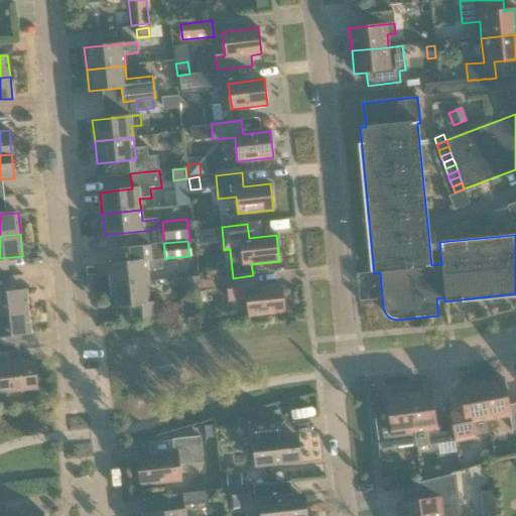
[(108,264),(110,286),(149,282),(147,270),(162,269),(159,243),(120,247),(122,262),(108,264)]
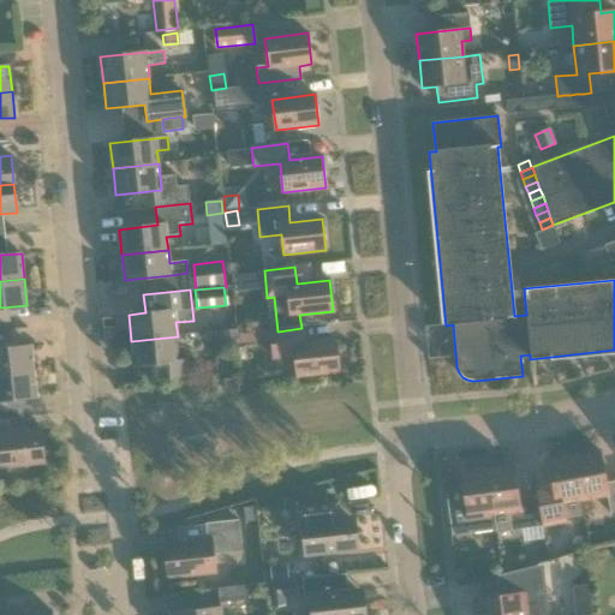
[(297,376),(339,371),(336,340),(304,344),(302,328),(278,332),(270,332),(272,342),(274,359),(294,357),(297,376)]
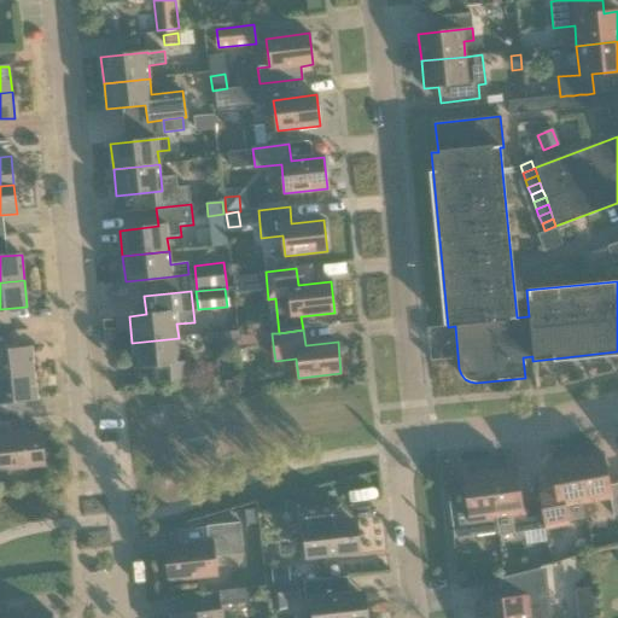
[(222,342),(216,342),(217,354),(239,351),(237,332),(221,333),(222,342)]
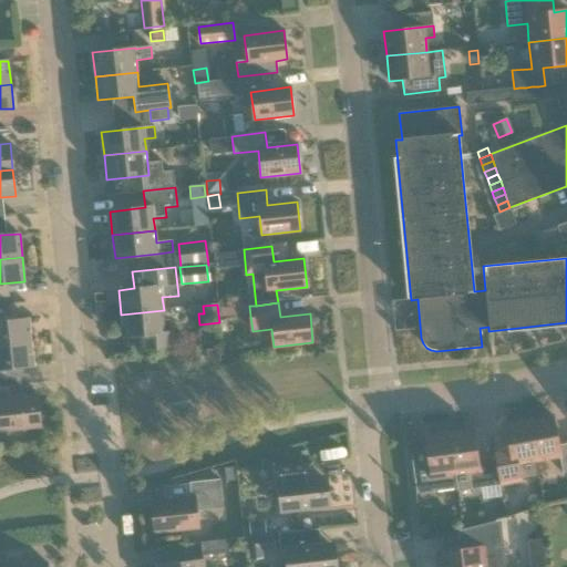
[(165,320),(164,310),(121,315),(124,338),(138,337),(140,352),(175,349),(174,331),(172,331),(171,320),(165,320)]
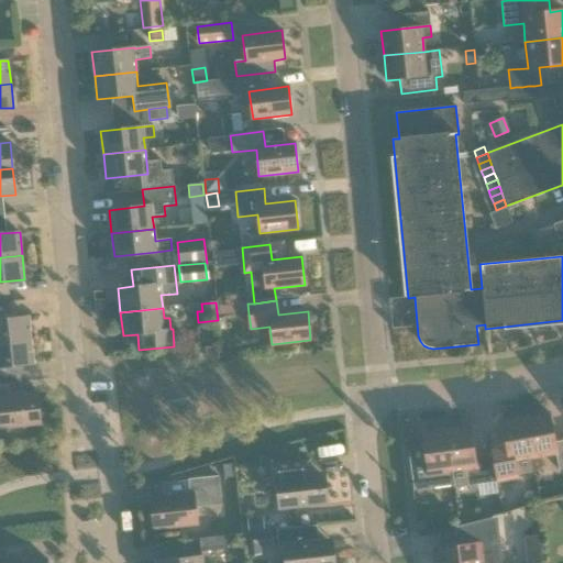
[(0,343),(31,340),(29,317),(0,319),(0,343)]
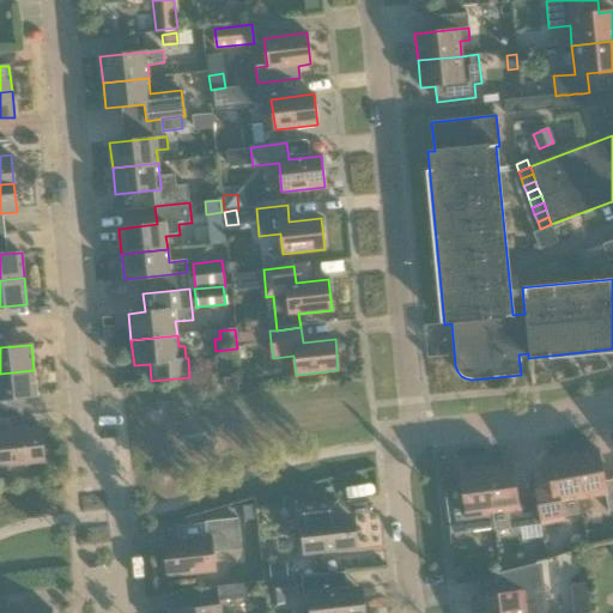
[(0,418),(7,418),(5,399),(37,396),(34,370),(0,374),(0,418)]
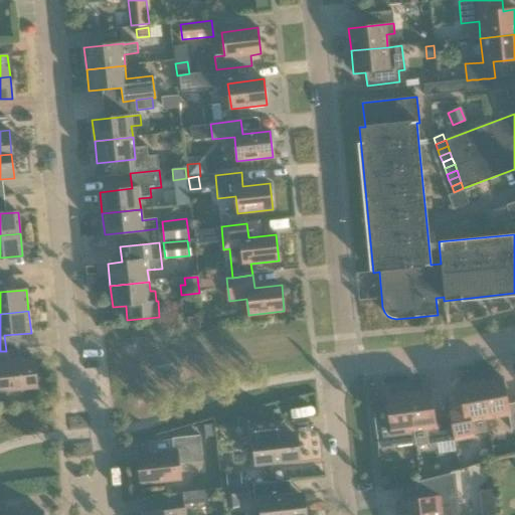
[(188,318),(189,329),(200,328),(199,317),(188,318)]
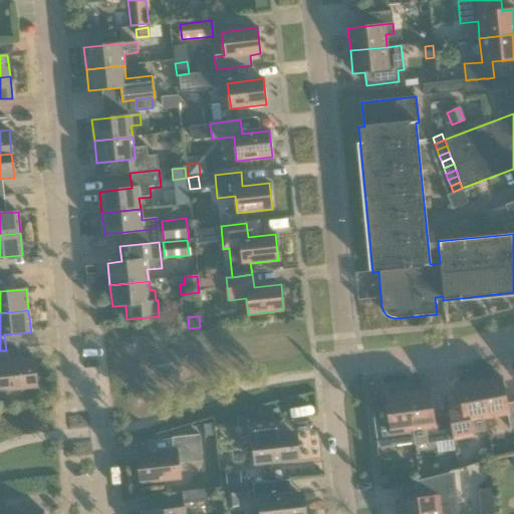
[(0,388),(0,392),(37,388),(34,359),(7,362),(6,350),(0,350),(0,388)]
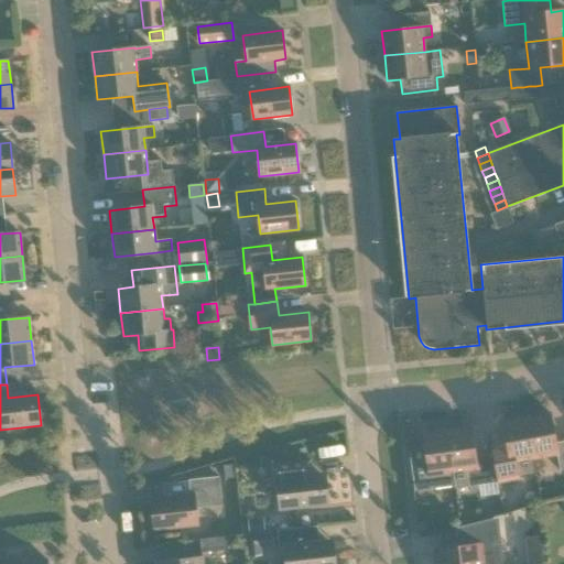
[(550,413),(527,418),(534,459),(556,455),(560,472),(563,470),(563,441),(554,443),(550,413)]
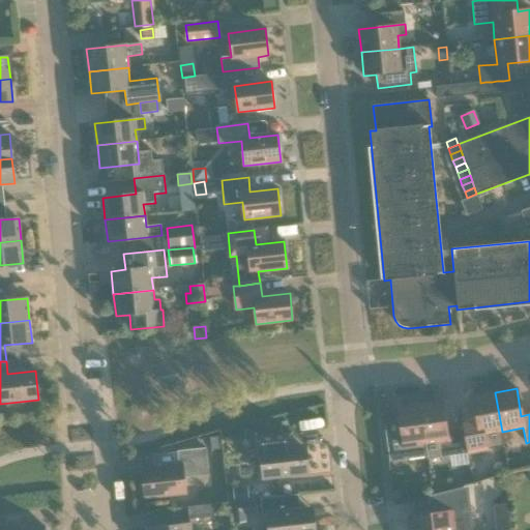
[(477,424),(464,428),(468,453),(482,451),(490,449),(504,447),(502,432),(495,392),(472,396),(477,424)]
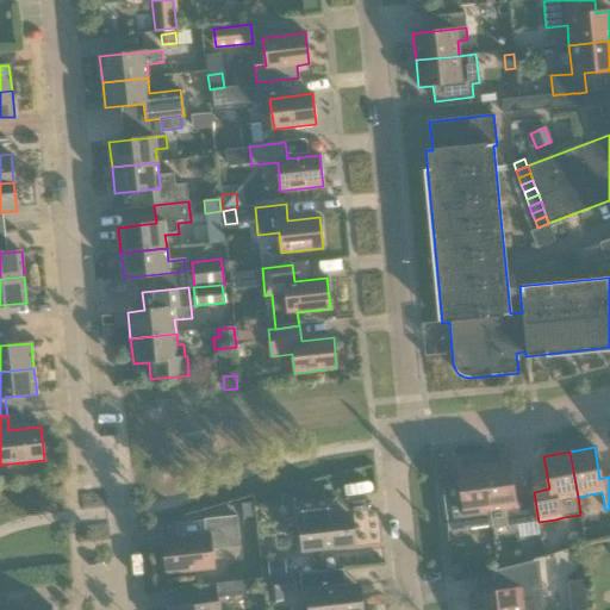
[(509,462),(484,466),(490,511),(492,526),(492,529),(534,523),(530,492),(514,495),(509,462)]
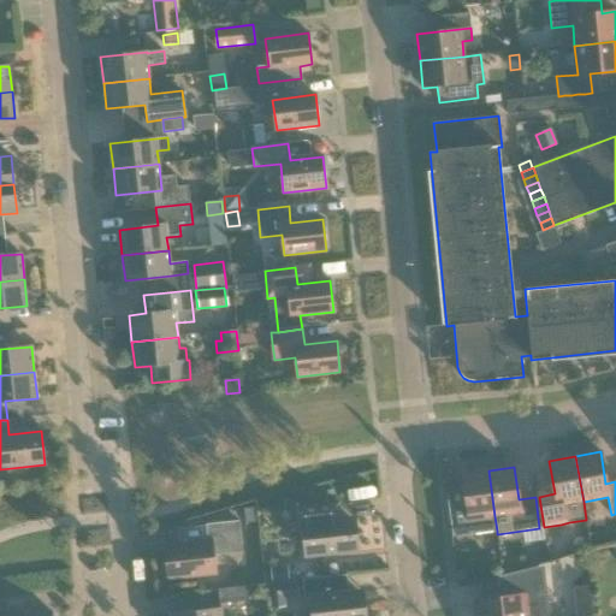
[(497,531),(495,516),(489,471),(463,474),(467,502),(449,504),(452,537),(497,531)]
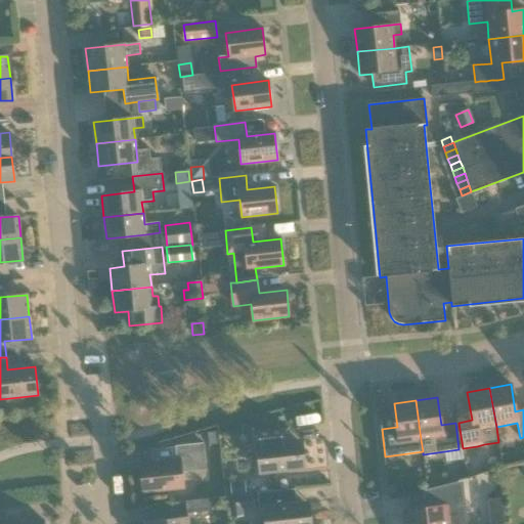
[(257,446),(260,473),(302,468),(299,441),(290,442),(288,428),(251,432),(253,447),(257,446)]
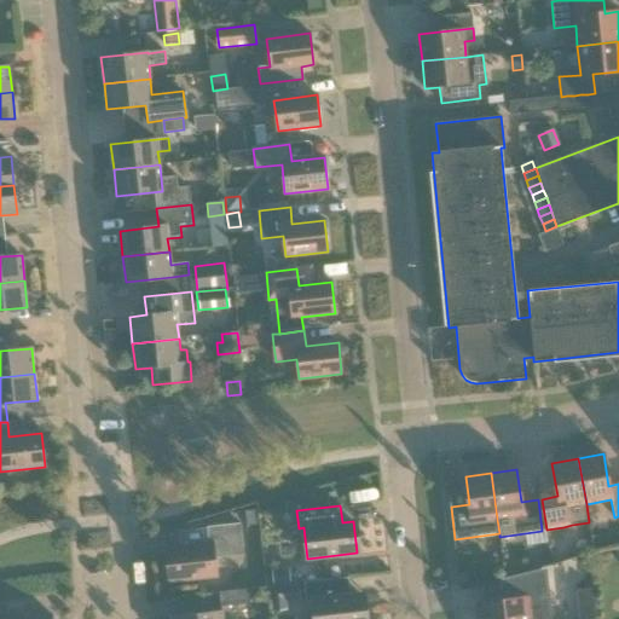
[(247,526),(256,526),(255,510),(246,512),(247,526)]
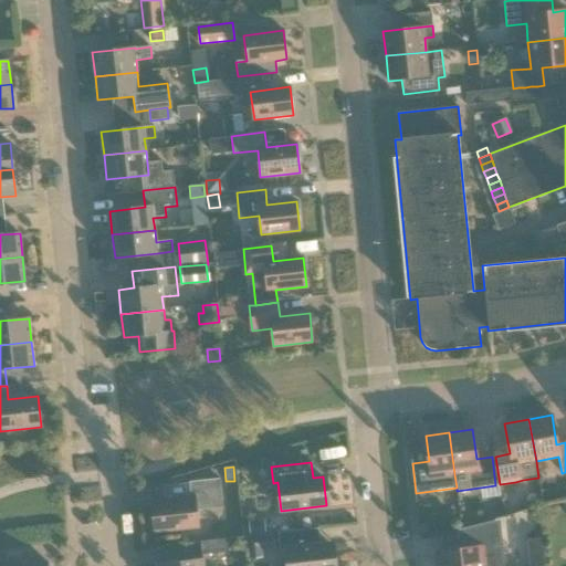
[(152,502),(155,532),(199,527),(197,510),(223,507),(220,479),(189,482),(191,498),(152,502)]
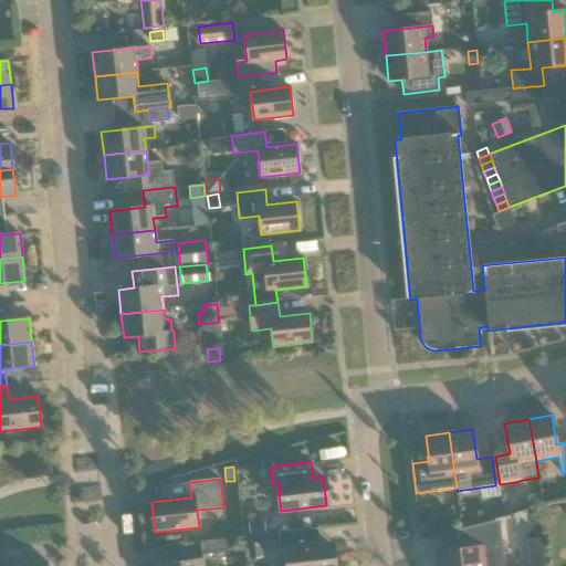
[(249,534),(265,532),(264,520),(248,522),(249,534)]
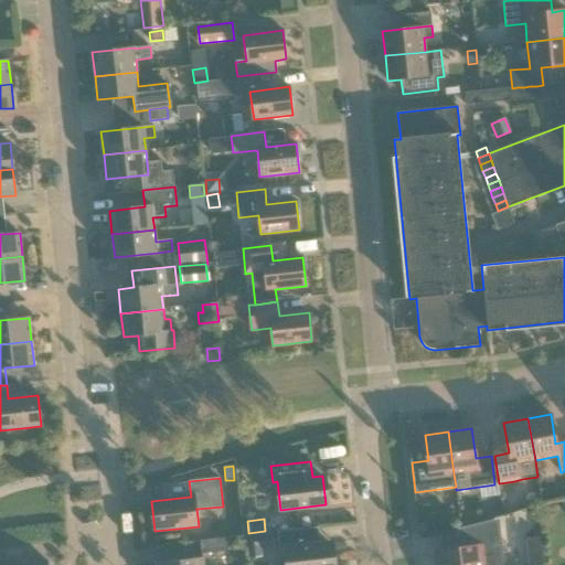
[(455,548),(436,551),(437,564),(503,564),(499,524),(458,529),(460,547),(455,548)]
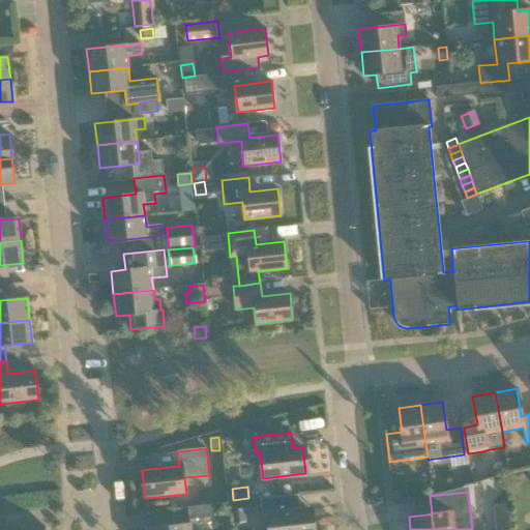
[(262,516),(266,514),(267,525),(254,526),(254,529),(311,529),(308,509),(300,510),(298,495),(260,499),(262,516)]
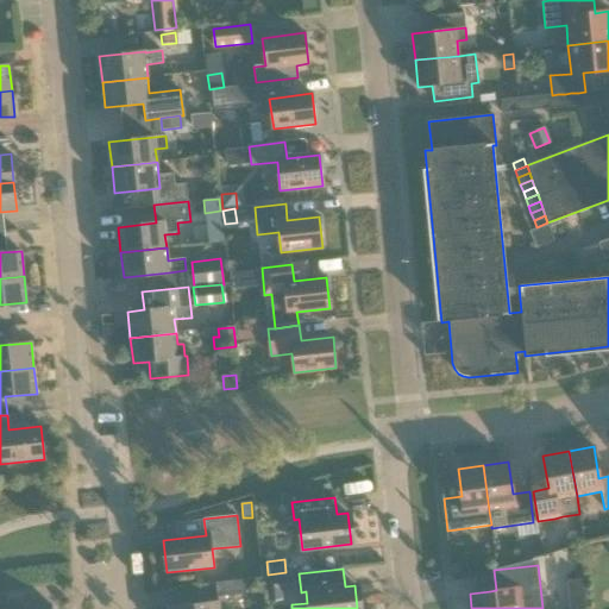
[(295,591),(294,576),(265,578),(267,594),(281,592),(283,592),(295,591)]
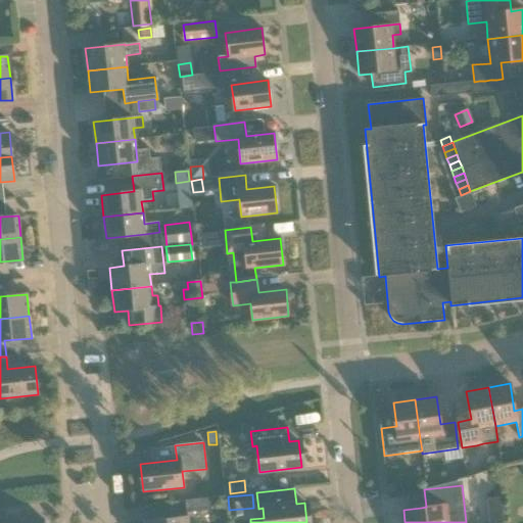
[(187,500),(188,513),(212,510),(211,496),(187,500)]
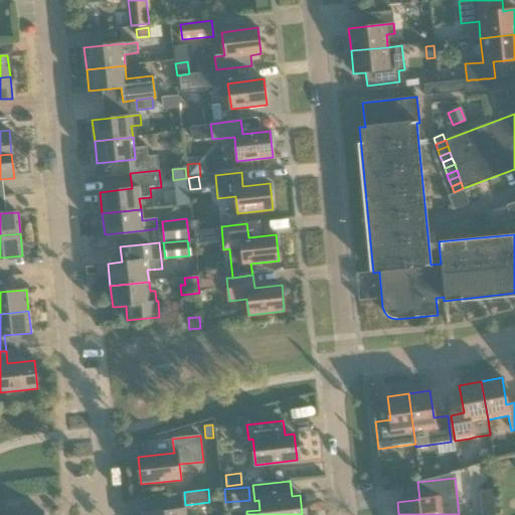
[(494,514),(494,504),(481,505),(481,514),(494,514)]
